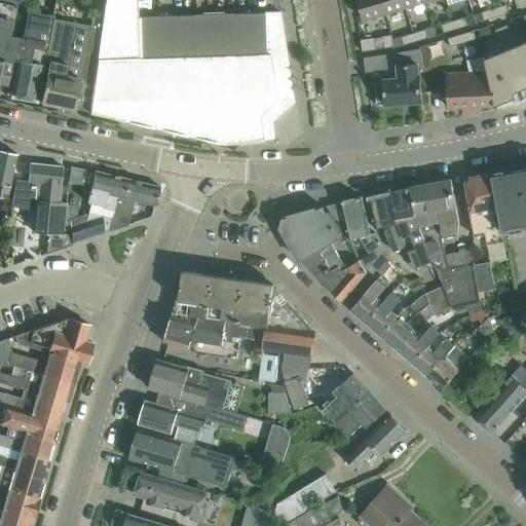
[(23,38),(27,11),(29,0),(0,0),(0,82),(8,84),(12,60),(17,37),(23,38)]
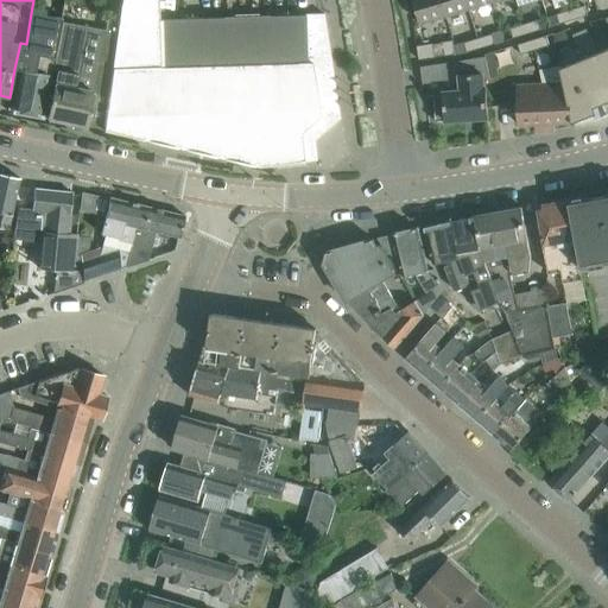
[(340,118),(323,13),(304,14),(159,19),(158,0),(121,0),(120,16),(118,31),(116,33),(112,65),(107,102),(105,126),(103,131),(144,140),(144,139),(149,140),(147,140),(177,147),(177,146),(187,149),(187,150),(215,157),(215,156),(225,158),(225,159),(253,165),(257,166),(304,160),(316,159),(314,139),(328,127),(329,127),(340,118)]
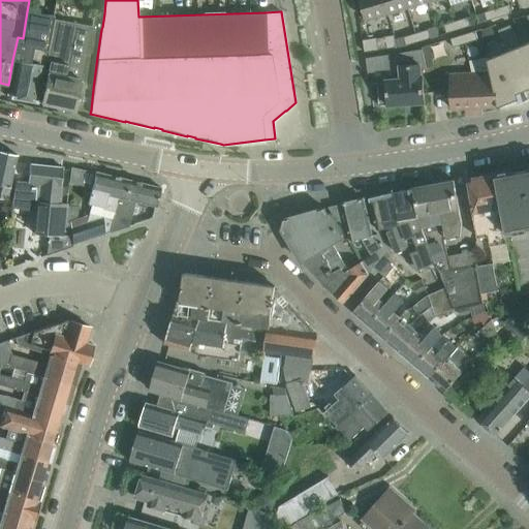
[(387,13),(383,0),(360,0),(367,20),(387,13)]
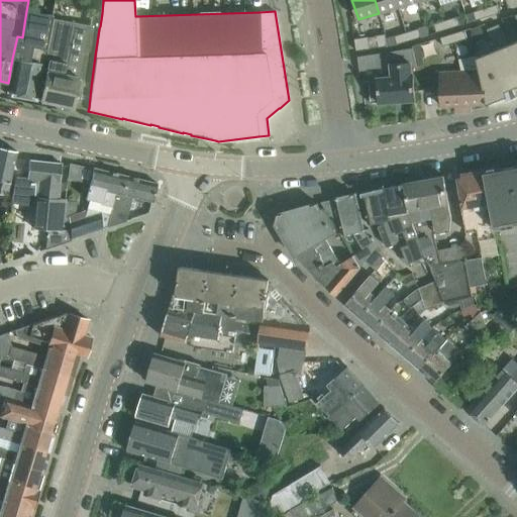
[(399,7),(396,0),(375,0),(379,13),(399,7)]
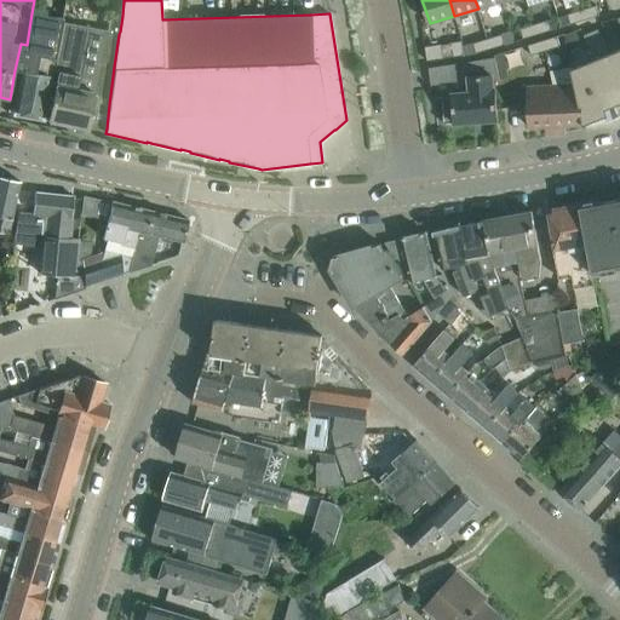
[(596,5),(581,10),(585,19),(598,16),(596,5)]
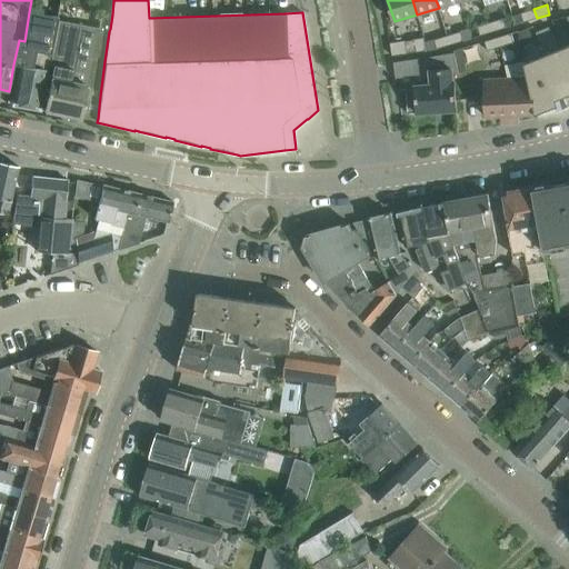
[(537,18),(533,9),(520,12),(523,22),(537,18)]
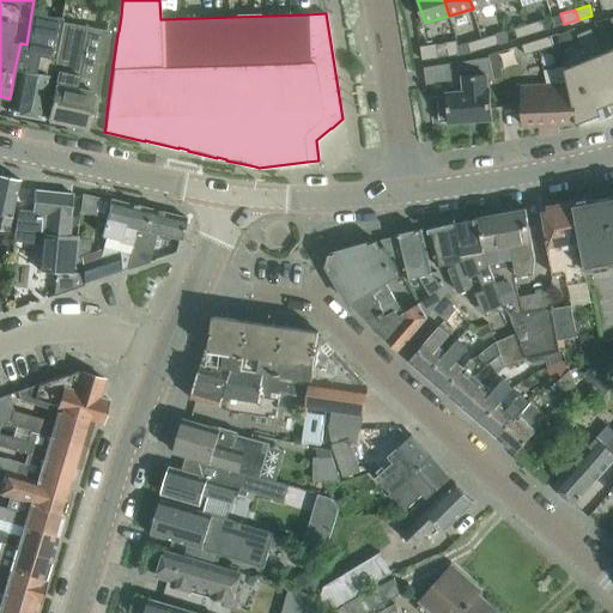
[(43,117),(61,18),(31,13),(26,44),(20,43),(14,70),(20,71),(13,111),(43,117)]
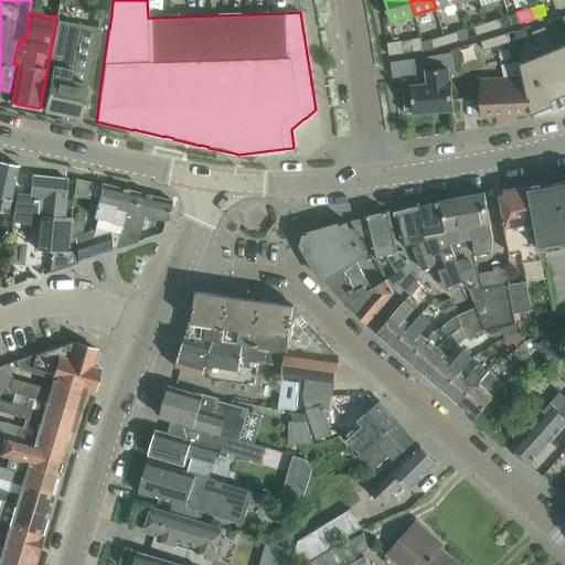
[(99,95),(104,61),(108,31),(109,29),(112,14),(102,12),(98,29),(59,20),(49,65),(53,66),(43,109),(81,117),(82,112),(96,115),(96,117),(97,117),(99,95)]
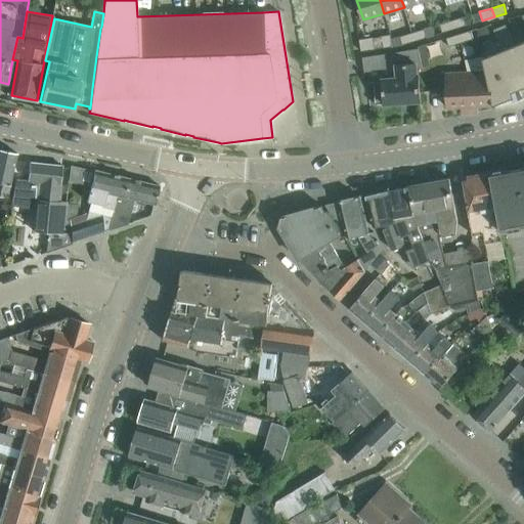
[(467,26),(464,16),(451,20),(454,29),(467,26)]
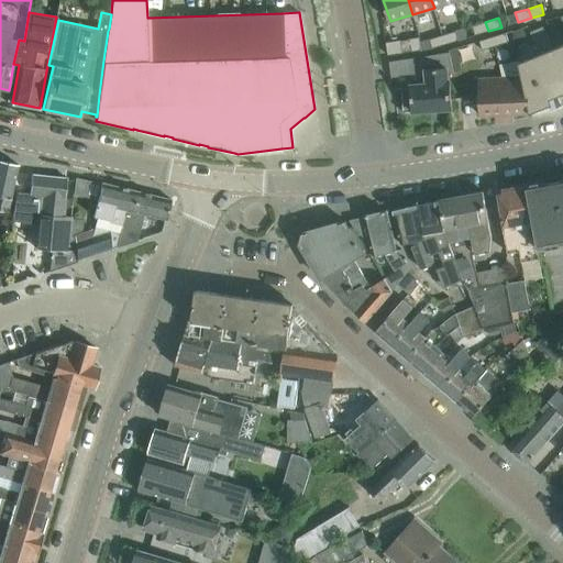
[(488,31),(485,22),(472,26),(475,35),(488,31)]
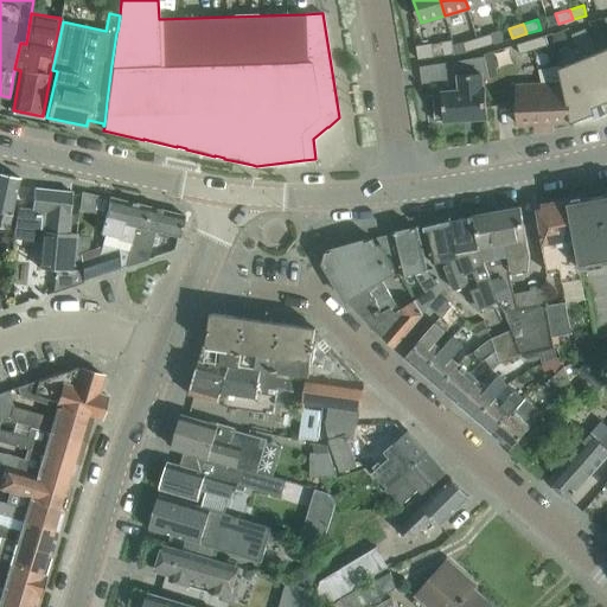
[(606,108),(606,48),(595,53),(586,29),(572,34),(581,58),(558,68),(563,82),(573,122),(594,114),(595,119),(606,115),(604,110),(606,108)]
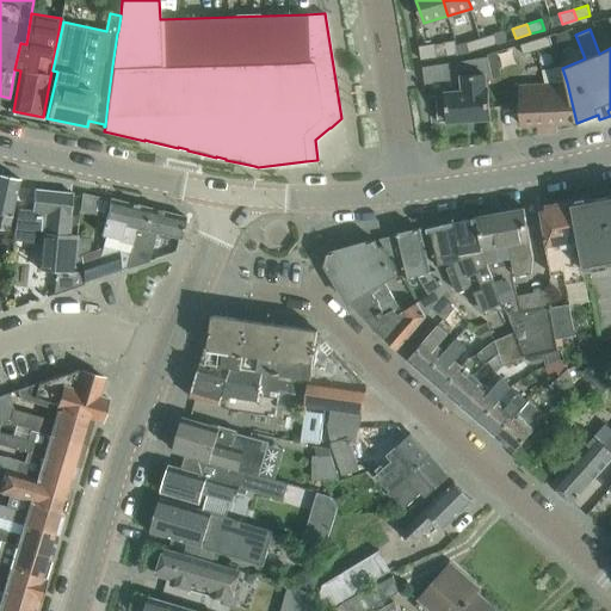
[(567,31),(557,35),(561,45),(572,42),(567,31)]
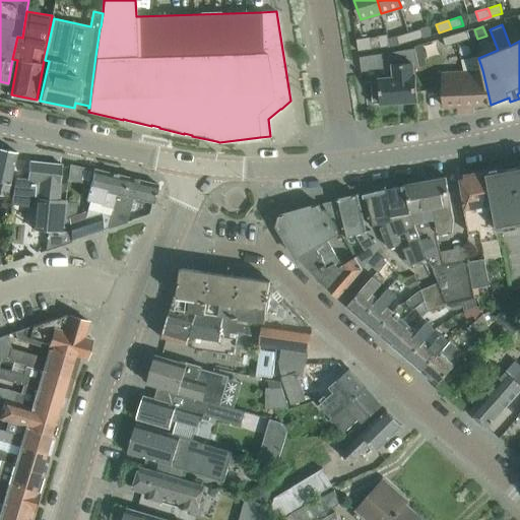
[(420,28),(409,33),(411,41),(424,38),(420,28)]
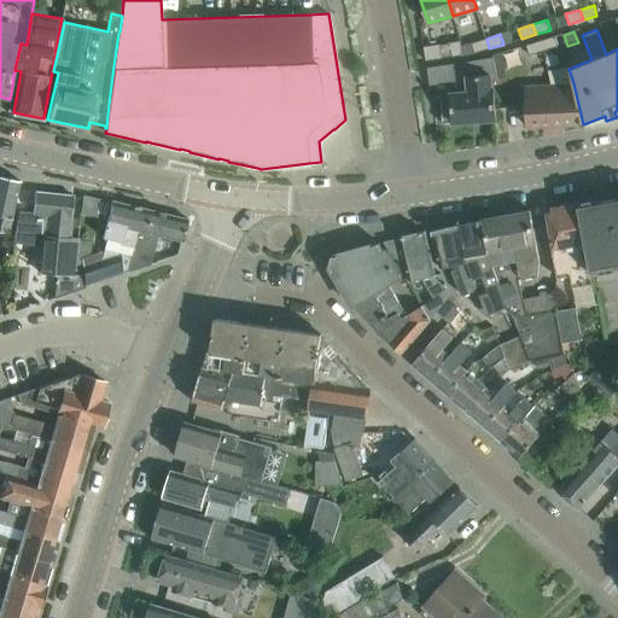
[(558,46),(554,36),(540,40),(543,51),(558,46)]
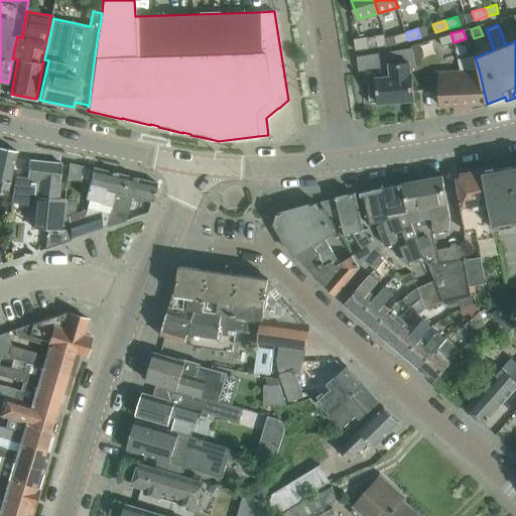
[(408,40),(406,32),(394,36),(396,44),(408,40)]
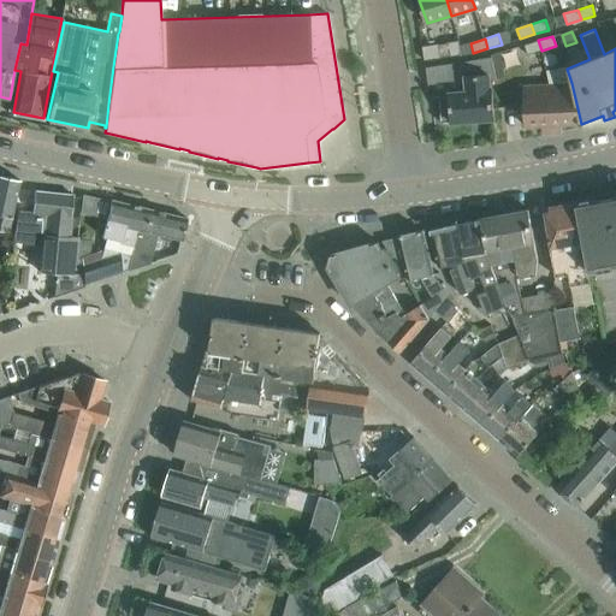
[(542,51),(538,40),(523,45),(527,55),(542,51)]
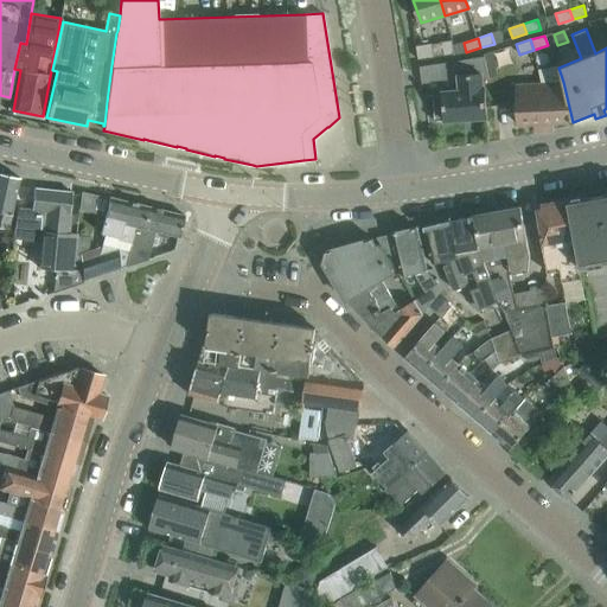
[(442,42),(445,56),(455,53),(453,40),(442,42)]
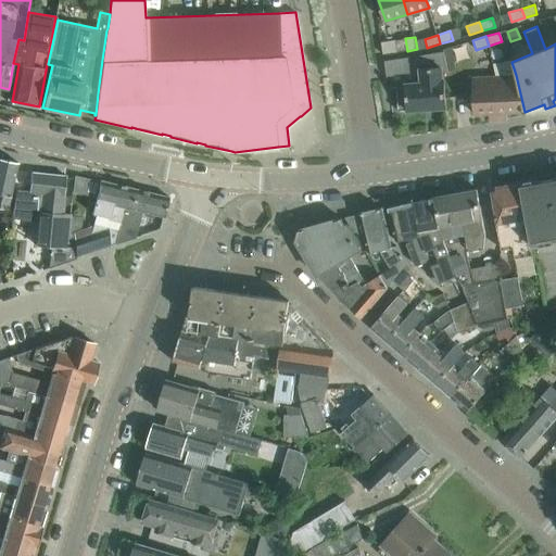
[(399,52),(396,39),(381,41),(383,54),(399,52)]
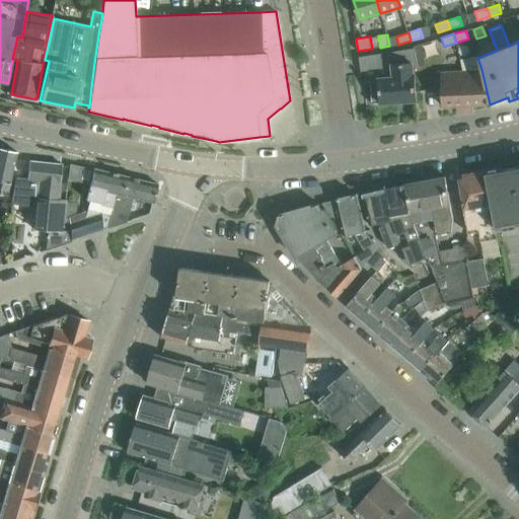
[(413,76),(413,67),(418,66),(416,55),(414,48),(392,53),(393,65),(394,77),(380,78),(380,81),(371,81),(372,103),(417,100),(416,80),(415,76),(413,76)]
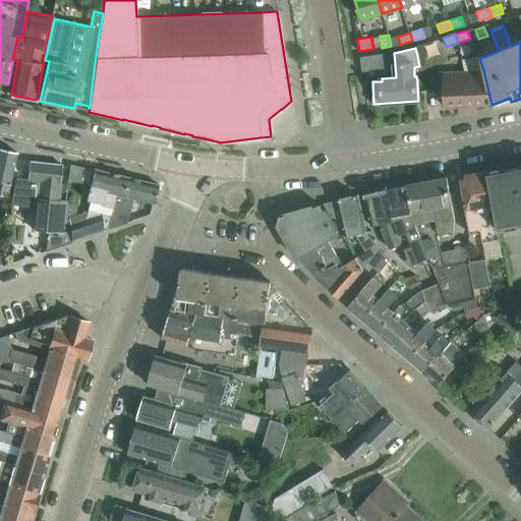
[(428,53),(417,55),(419,66),(429,65),(428,53)]
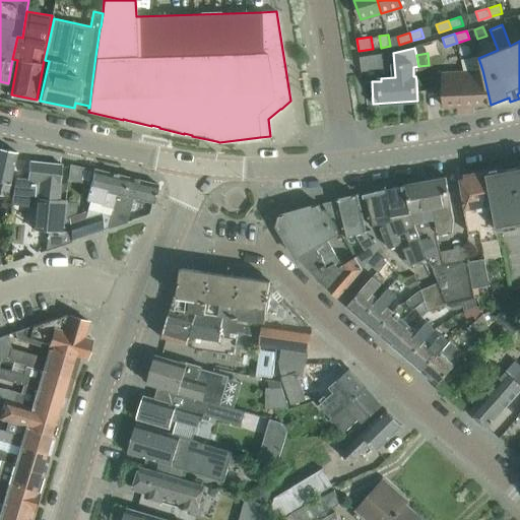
[(491,105),(482,70),(463,71),(466,112),(474,112),(474,105),(491,105)]
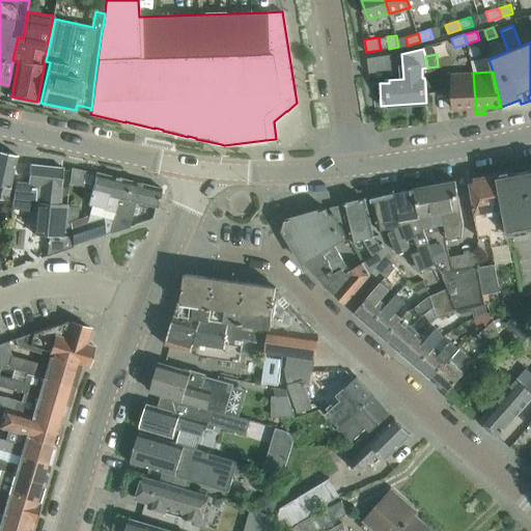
[(476,114),(473,73),(451,75),(452,88),(453,109),(468,108),(468,114),(476,114)]
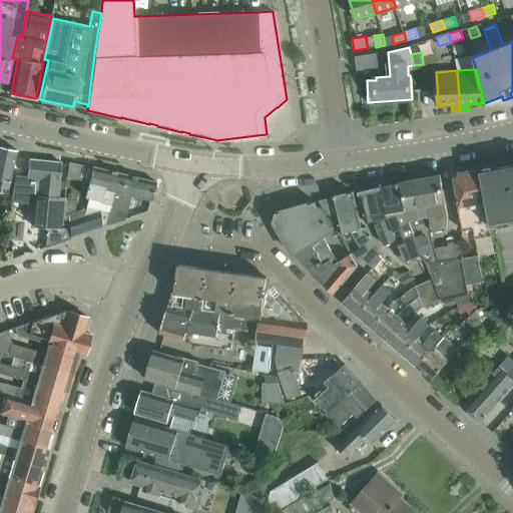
[(10,181),(16,151),(0,146),(0,191),(7,193),(10,181)]
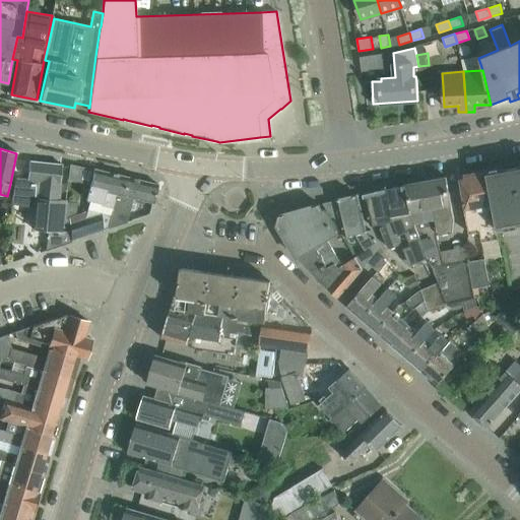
[(58,199),(60,185),(62,165),(28,160),(26,180),(25,185),(14,183),(8,201),(9,206),(23,207),(24,204),(37,204),(38,197),(58,199)]
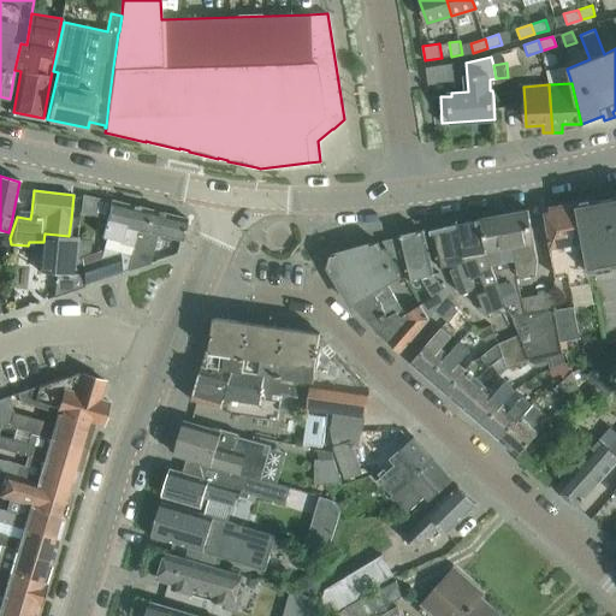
[(615,266),(615,194),(576,201),(590,272),(615,266)]
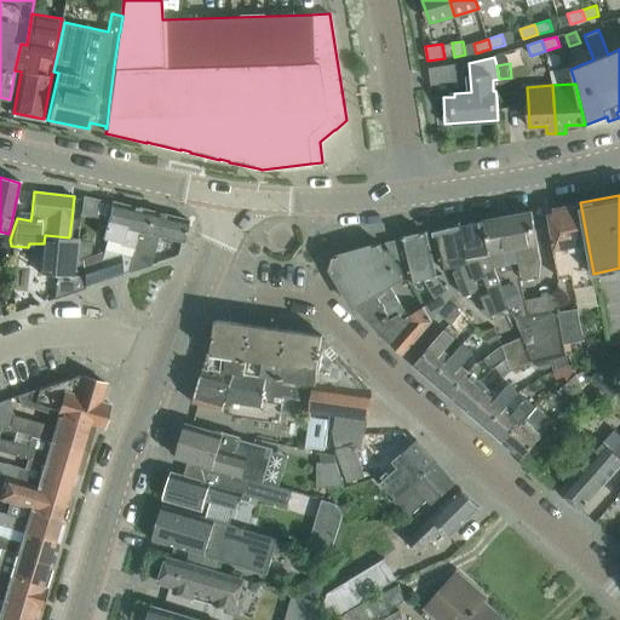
[(128,271),(138,233),(141,233),(147,210),(112,201),(103,237),(108,239),(102,260),(80,268),(82,277),(84,277),(85,287),(128,271)]
